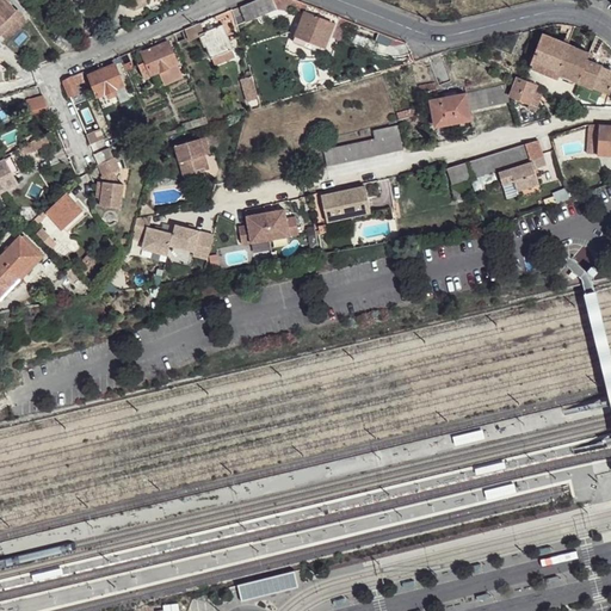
[(4,0),(0,0),(0,25),(14,11),(4,0)]
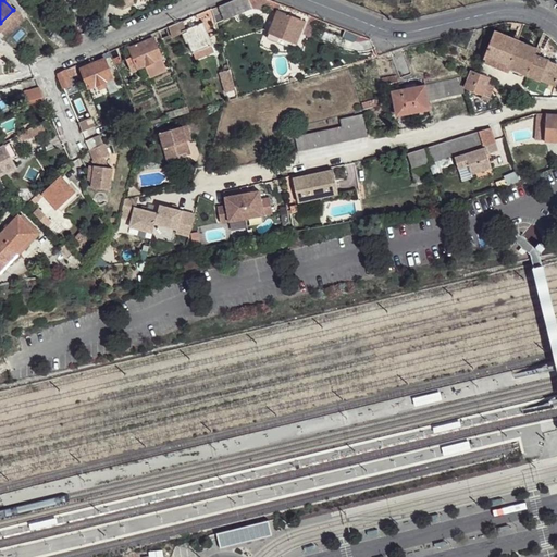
[(116,0),(114,7),(122,9),(132,4),(133,0),(116,0)]
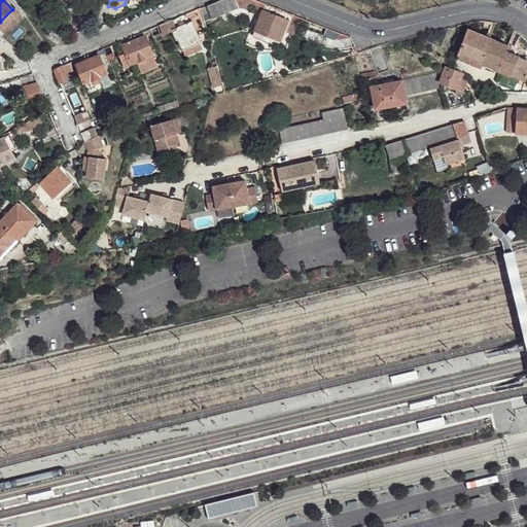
[(215,0),(200,7),(203,14),(205,21),(238,7),(235,0),(215,0)]
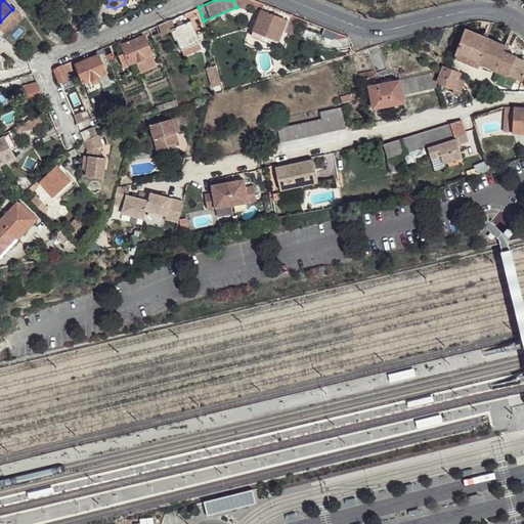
[(255,0),(237,0),(255,7),(261,11),(274,16),(277,9),(255,0)]
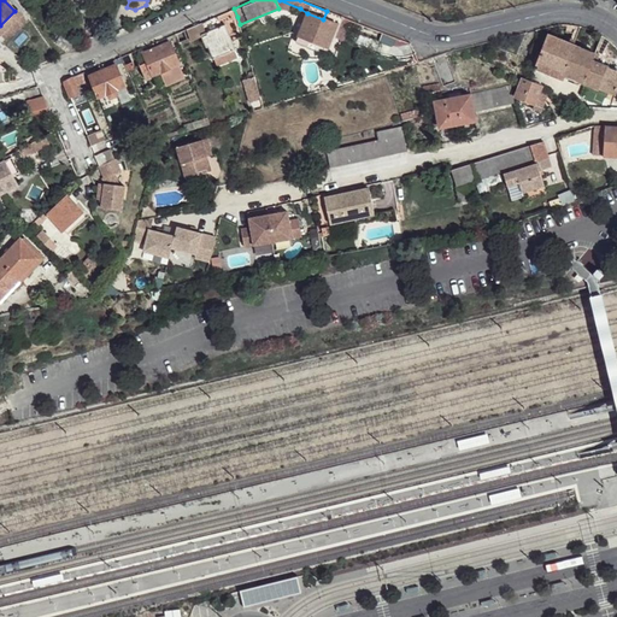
[(15,11),(0,25),(0,33),(1,35),(23,13),(18,9),(15,11)]
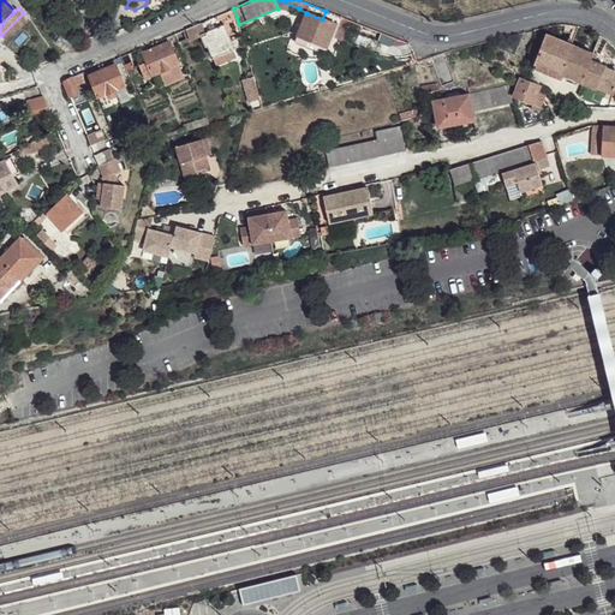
[(233,9),(225,12),(227,19),(237,17),(233,9)]
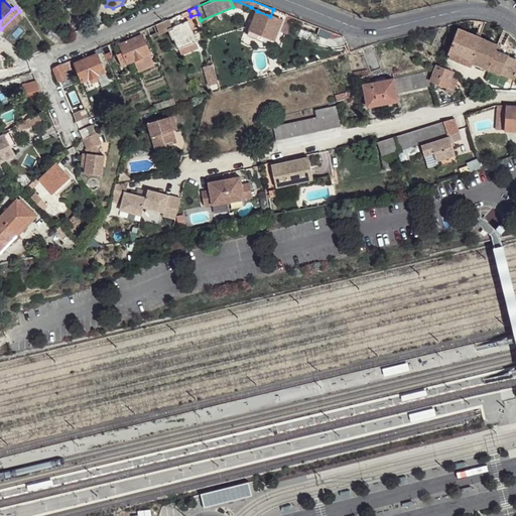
[(270,16),(257,11),(250,30),(266,36),(275,40),(282,20),(270,16)]
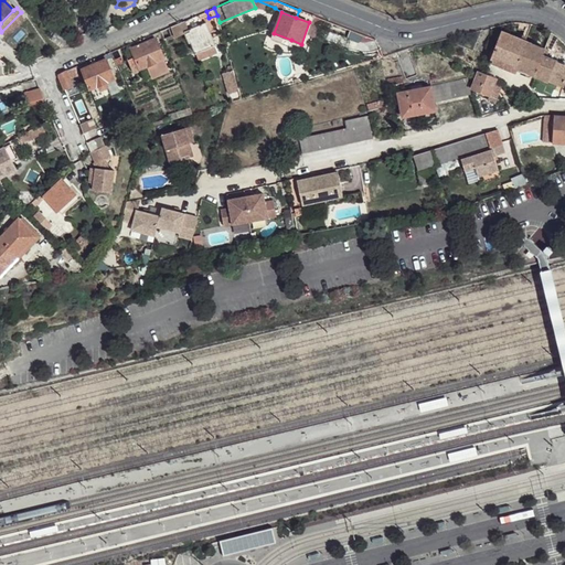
[(196,16),(179,22),(183,33),(188,44),(191,43),(195,54),(215,45),(206,22),(200,24),(196,16)]
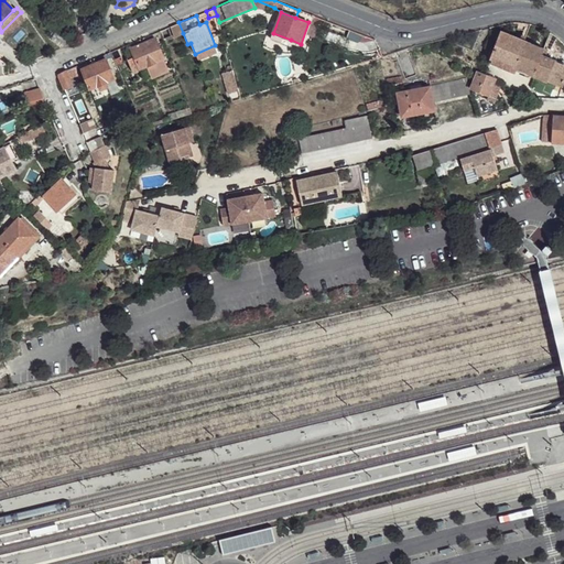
[(179,22),(172,25),(176,35),(183,33),(179,22)]
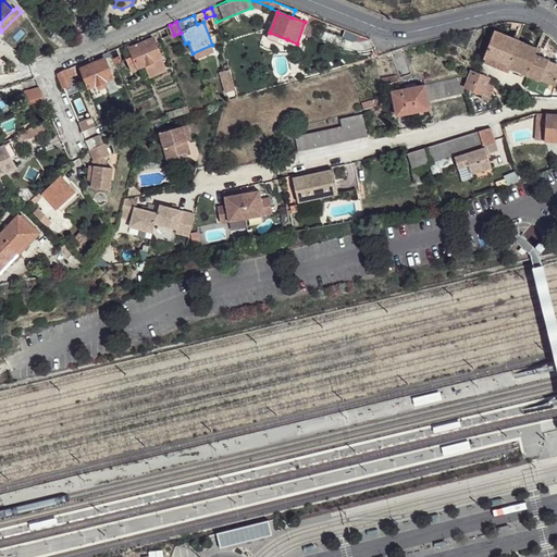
[(57,31),(52,37),(63,46),(65,45),(69,40),(57,31)]
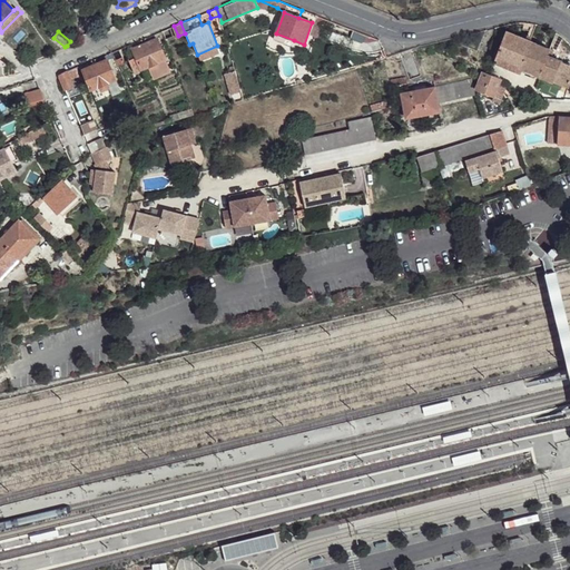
[(499,49),(495,58),(498,59),(521,68),(526,70),(534,74),(540,76),(549,49),(505,32),(499,49)]
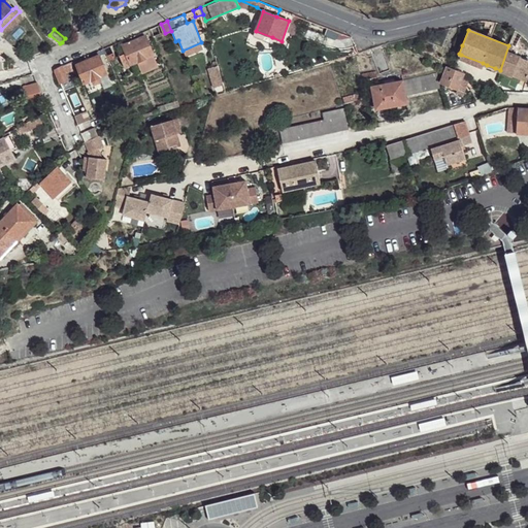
[(256,31),(254,36),(269,42),(272,37),(256,31)]
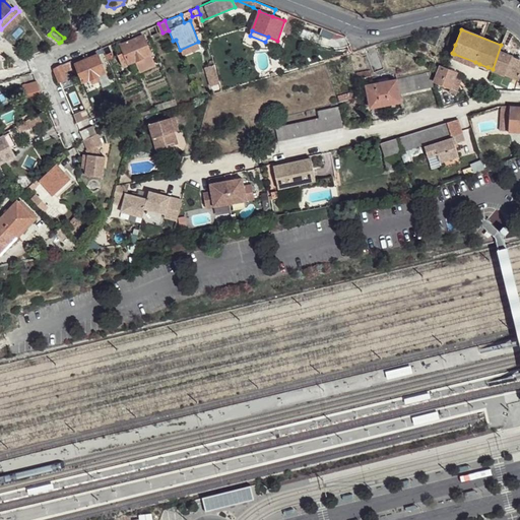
[(140,31),(120,41),(121,44),(141,36),(140,31)]
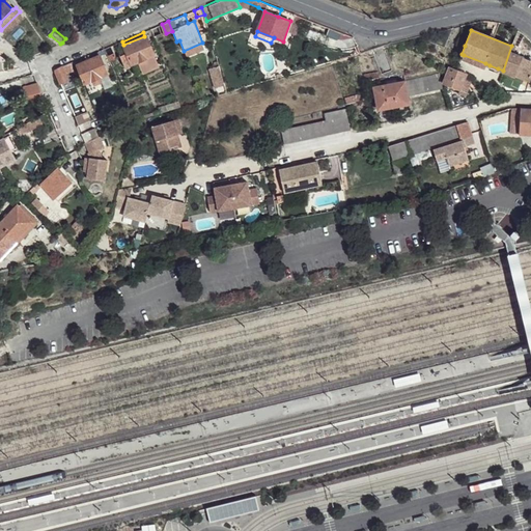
[(144,36),(123,45),(127,52),(120,55),(124,66),(130,64),(154,54),(146,35),(144,36)]
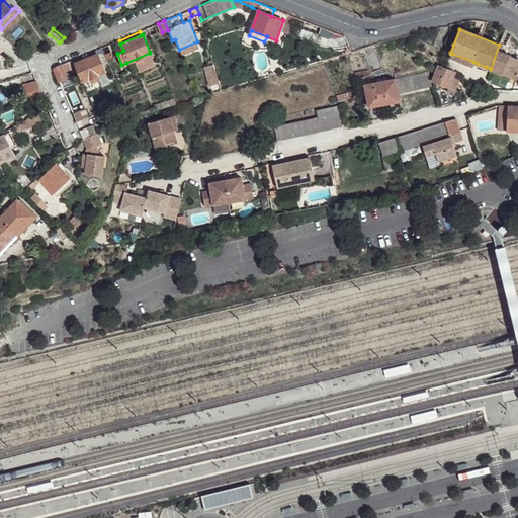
[(453,45),(444,41),(442,49),(450,53),(453,45)]
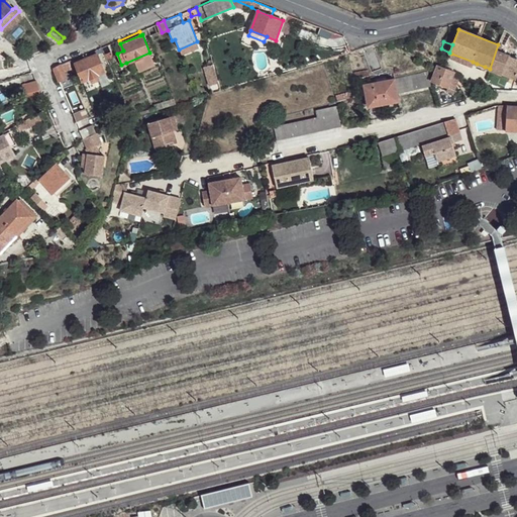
[(500,45),(498,44),(490,69),(515,80),(516,75),(516,60),(497,52),(500,45)]
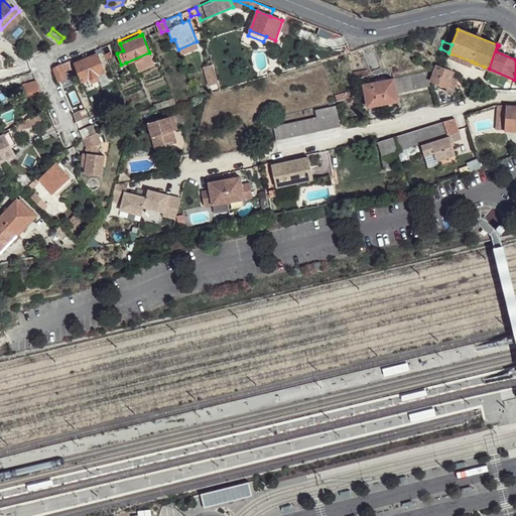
[(111,51),(106,53),(111,65),(115,62),(111,51)]
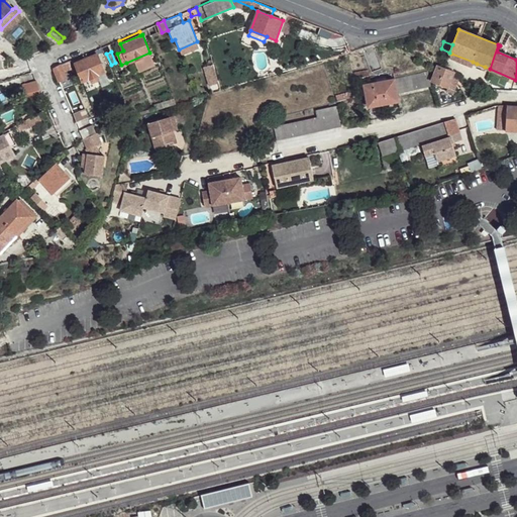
[(89,53),(76,59),(77,63),(91,57),(89,53)]
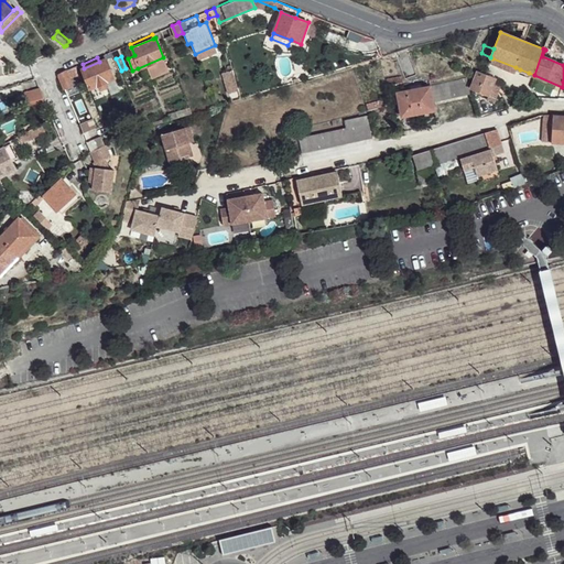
[(163,57),(138,68),(143,79),(167,69),(163,57)]
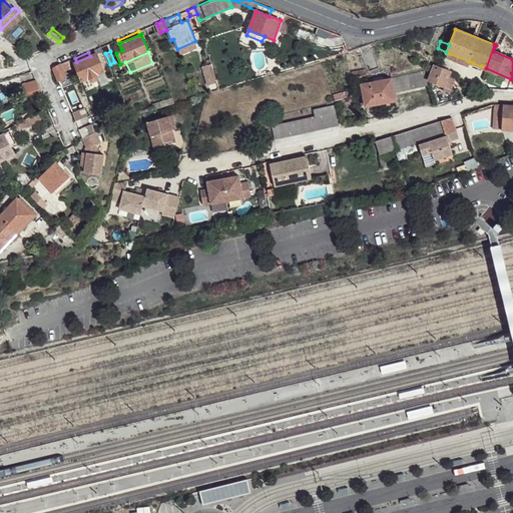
[(448,53),(447,56),(468,65),(469,61),(448,53)]
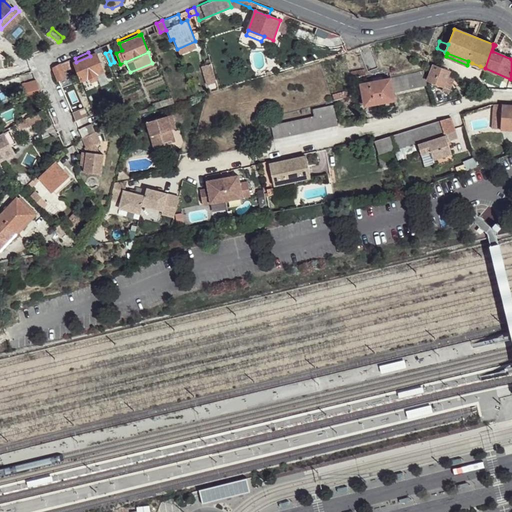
[(76,62),(75,63),(83,80),(104,71),(96,54),(90,56),(76,62)]
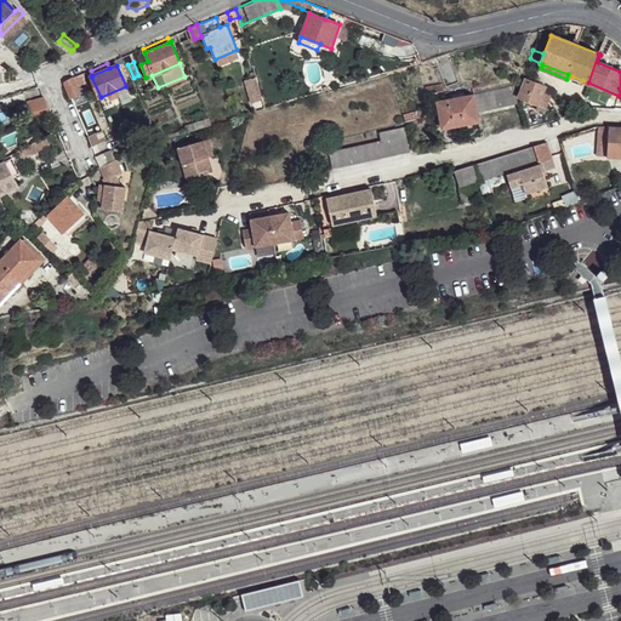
[(83,74),(74,78),(78,85),(86,81),(83,74)]
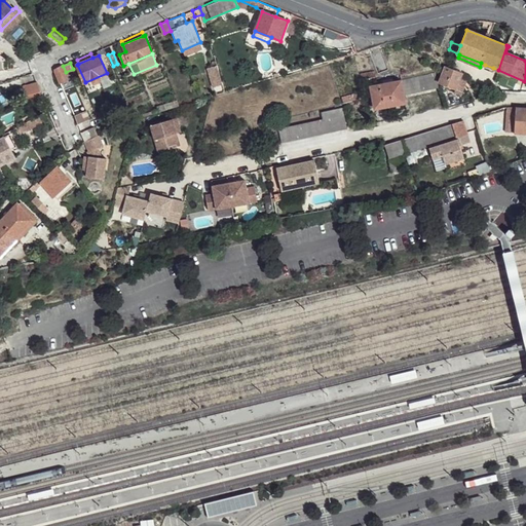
[(53,73),(60,83),(68,79),(66,72),(63,66),(60,68),(55,69),(54,71),(53,73)]
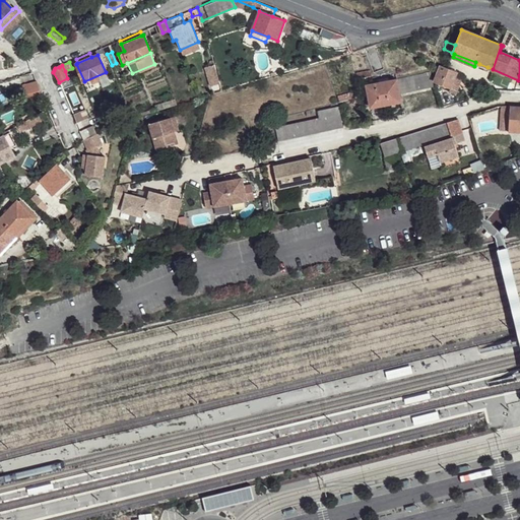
[(213,65),(204,68),(209,85),(219,82),(213,65)]
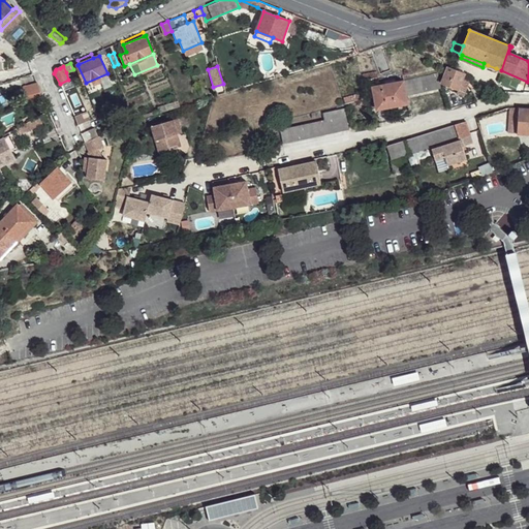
[(449,67),(442,84),(458,90),(462,80),(465,74),(449,67)]
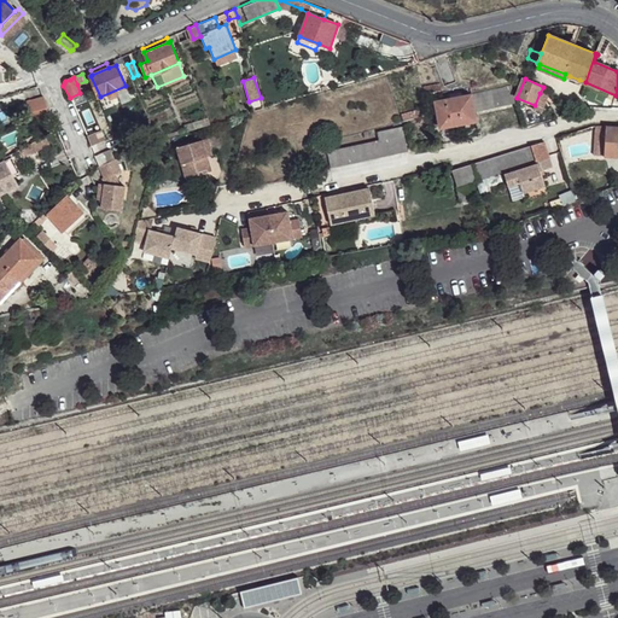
[(511,87),(471,94),(476,111),(516,104),(513,94),(511,87)]
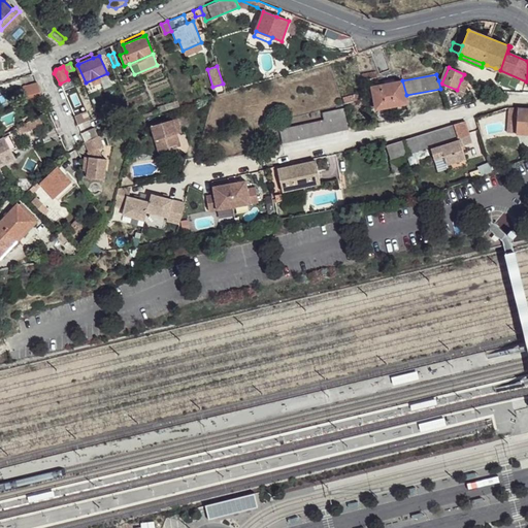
[(35,80),(23,87),(25,96),(39,90),(35,80)]
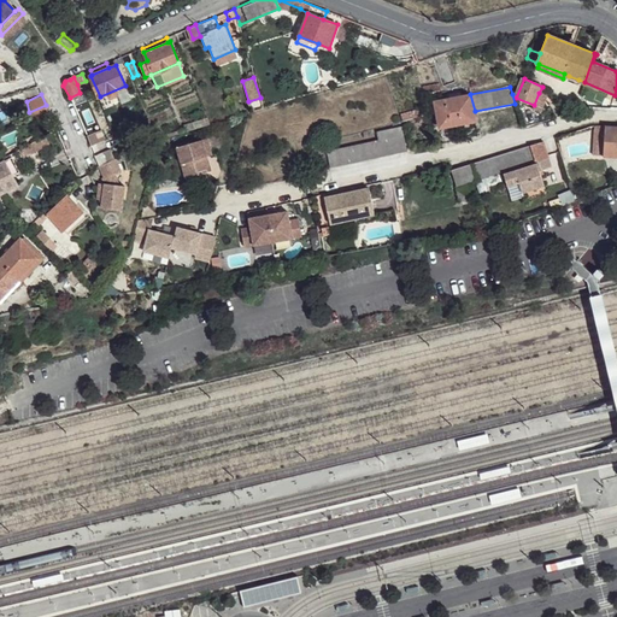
[(470,94),(434,101),(439,129),(476,121),(475,111),(470,94)]
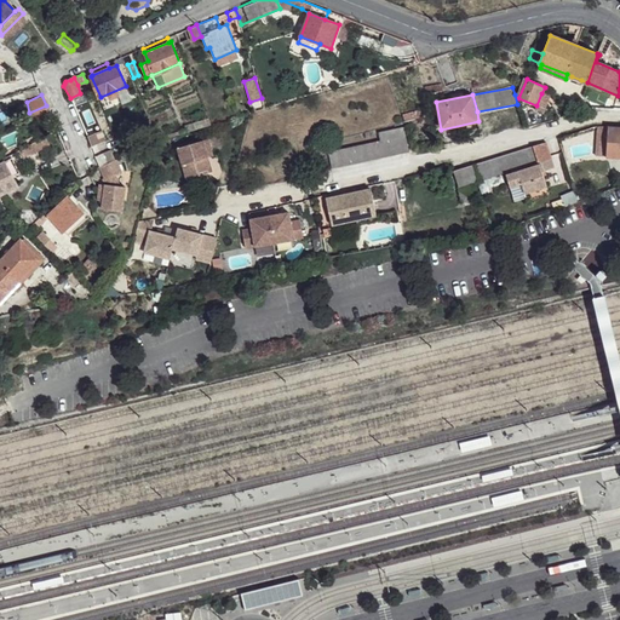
[(46,105),(29,113),(32,120),(49,112),(46,105)]
